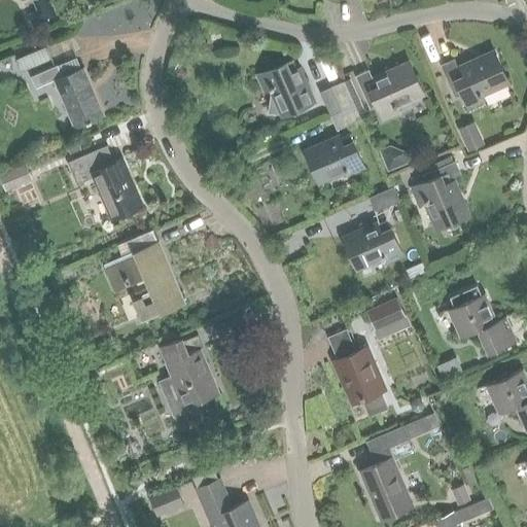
[(507,82),(493,50),(458,66),(459,67),(457,68),(453,58),(440,64),(454,97),(460,94),(466,107),(483,100),(481,94),(507,82)]
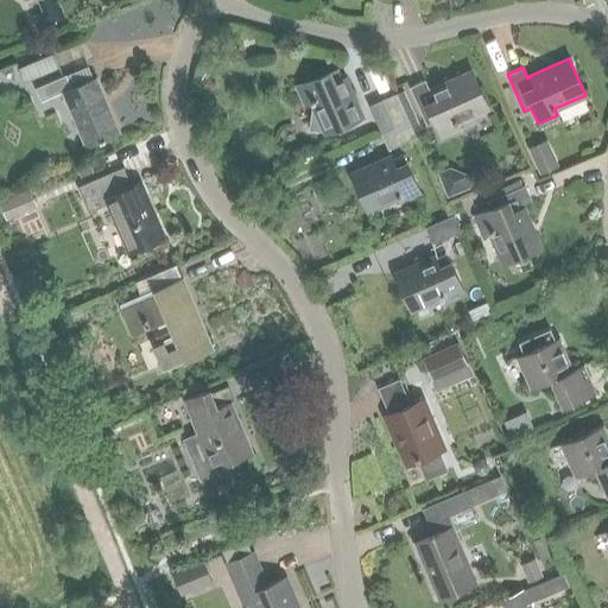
[(362,116),(344,76),(334,81),(329,70),(296,86),(305,105),(311,102),(325,133),(362,116)]
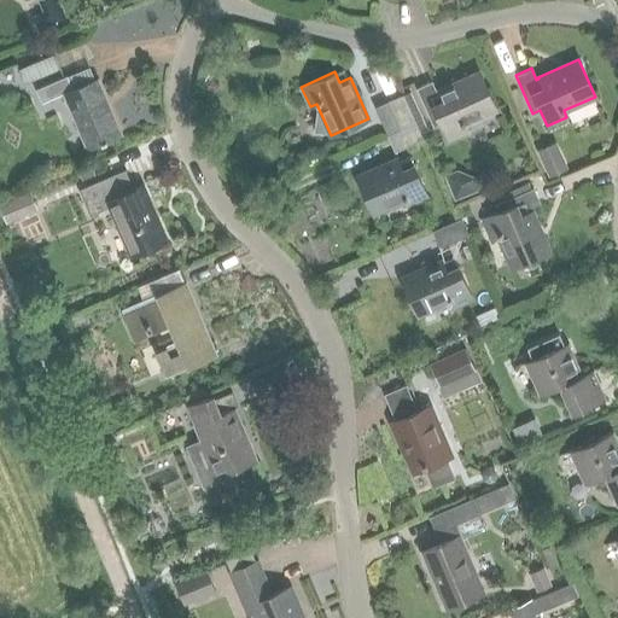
[(495,109),(478,71),(438,89),(439,92),(437,93),(431,81),(415,88),(432,126),(441,122),(447,139),(467,129),(464,123),(495,109)]
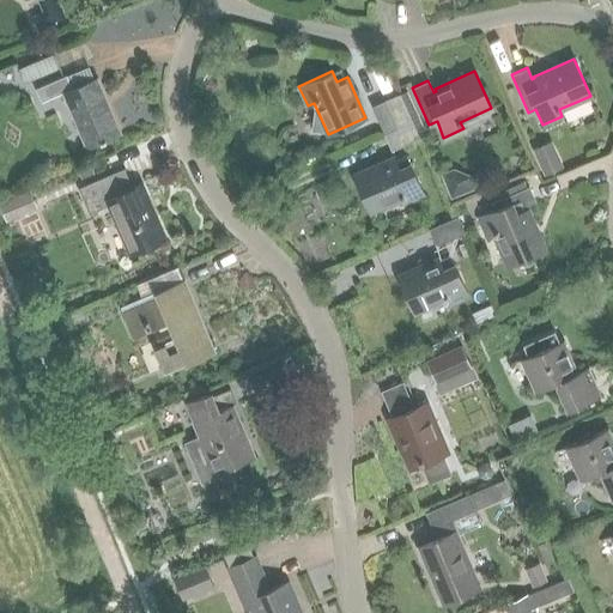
[(71,89),(66,76),(35,89),(41,103),(62,92),(86,147),(120,133),(96,78),(71,89)]
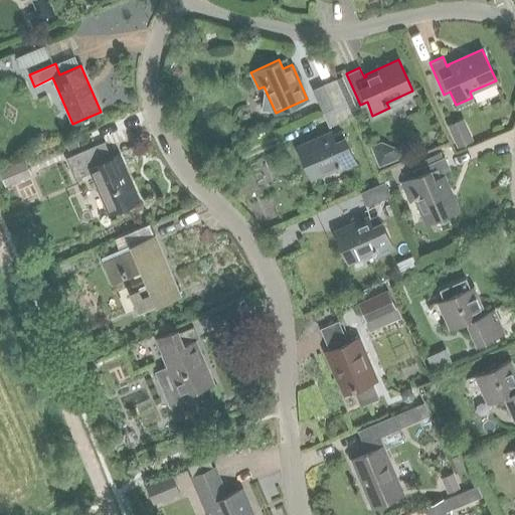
[(322,113),(332,108),(346,102),(335,78),(312,89),(322,113)]
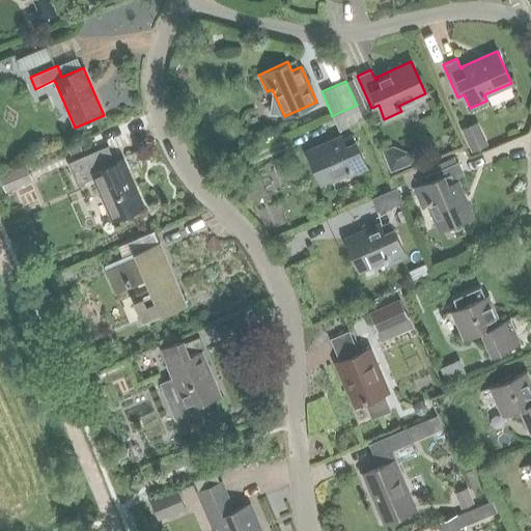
[(357,105),(342,111),(332,116),(338,130),(363,119),(357,105)]
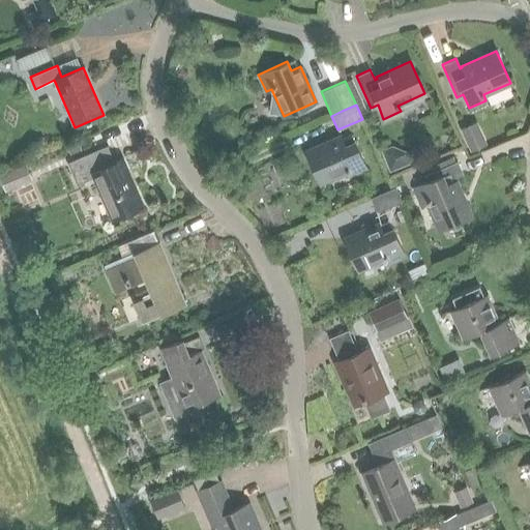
[(487,145),(476,122),(460,129),(470,153),(487,145)]
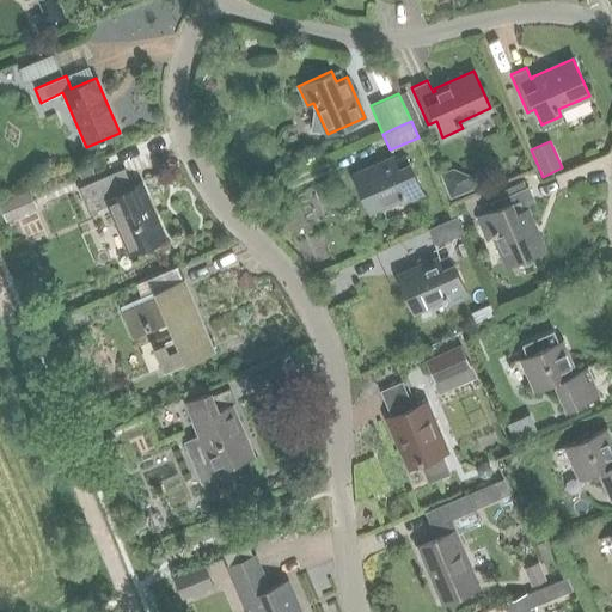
[(353,175),(369,212),(401,197),(403,204),(423,196),(408,163),(397,167),(392,157),(353,175)]
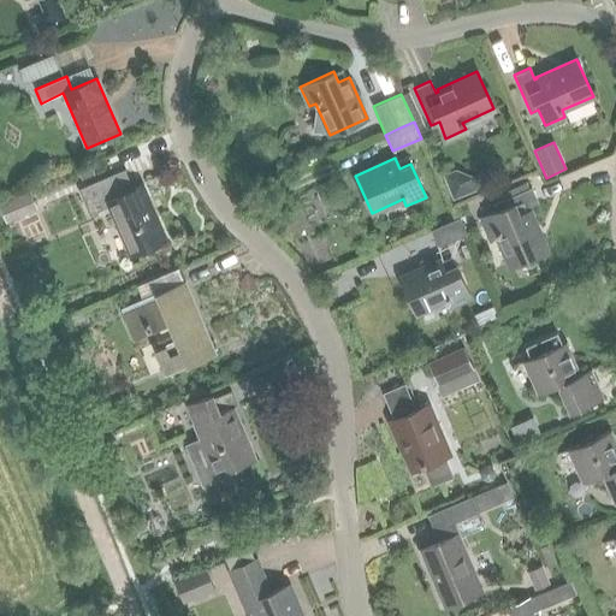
[(114,173),(78,189),(89,215),(110,207),(128,250),(131,248),(134,254),(146,248),(165,240),(155,218),(152,219),(143,200),(146,199),(140,185),(132,189),(123,193),(114,173)]
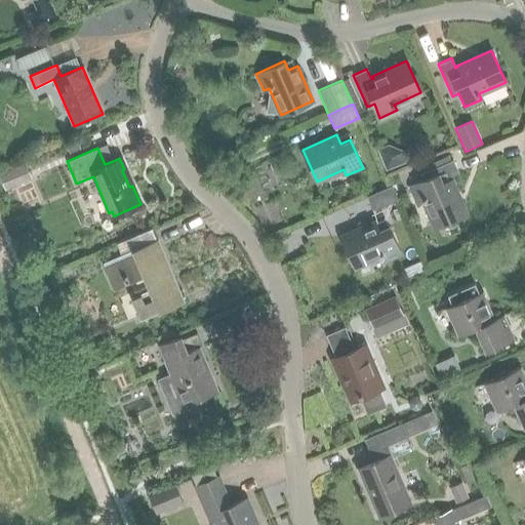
[(452,160),(420,174),(422,180),(409,186),(416,203),(422,200),(434,228),(466,213),(451,178),(449,179),(448,177),(458,173),(452,160)]
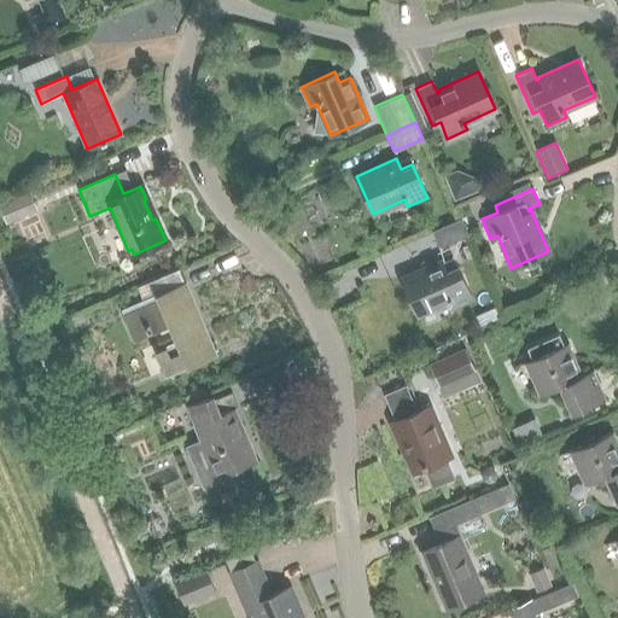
[(0,204),(0,208),(6,223),(38,210),(30,192),(0,204)]
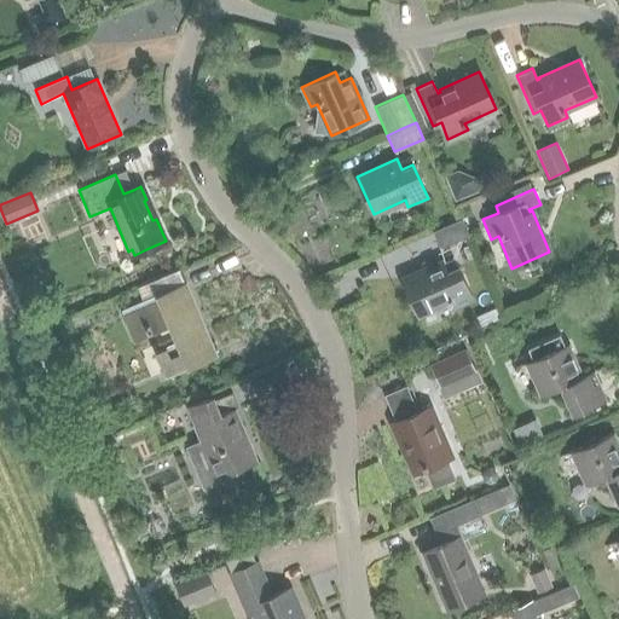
[(432,231),(439,248),(468,235),(461,219),(432,231)]
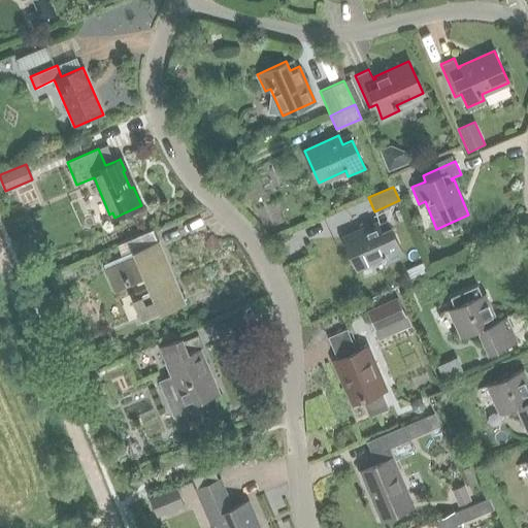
[(342,237),(356,269),(383,258),(386,263),(402,256),(390,227),(381,231),(376,222),(342,237)]
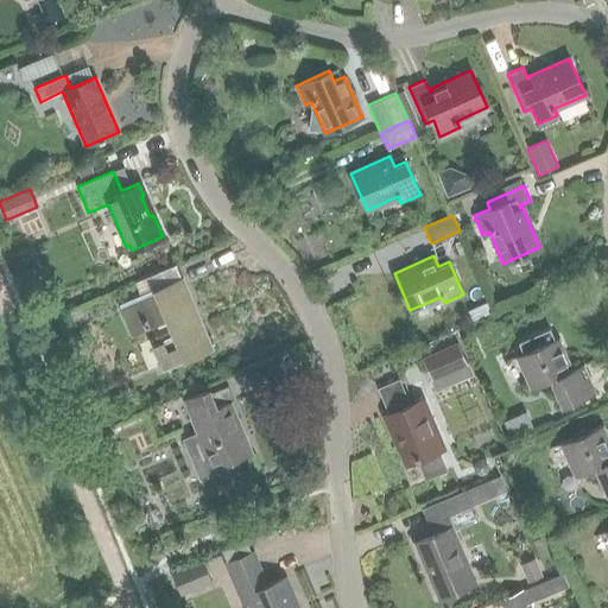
[(141,296),(120,304),(132,331),(165,317),(173,336),(153,344),(164,369),(211,348),(182,278),(141,296)]
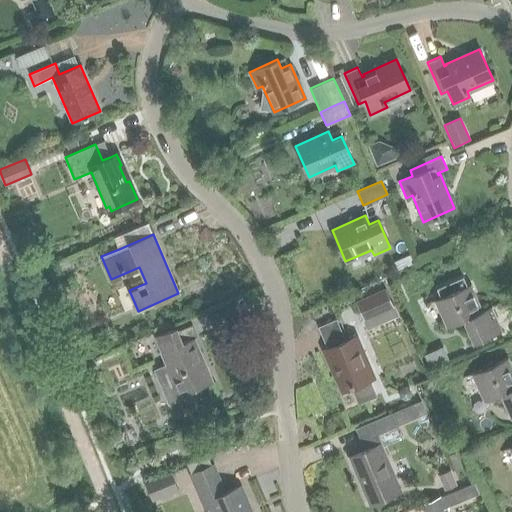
[(436,289),(440,297),(433,300),(446,328),(462,320),(473,343),(501,331),(491,306),(482,310),(470,284),(466,285),(463,277),(436,289)]
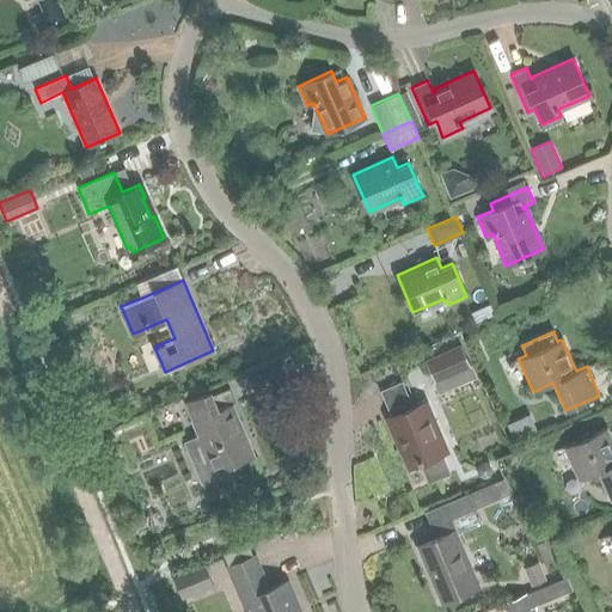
[(424,361),(435,384),(471,367),(461,344),(424,361)]
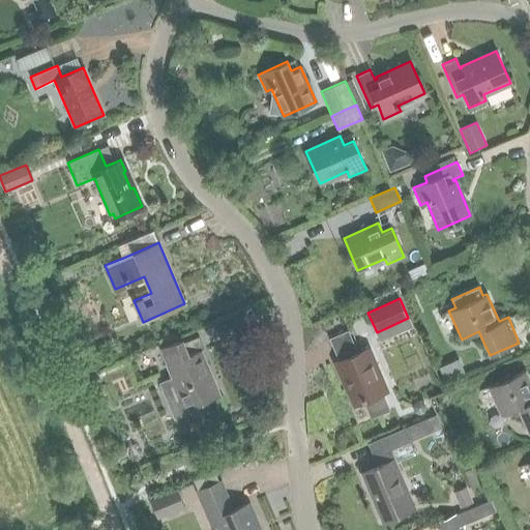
[(182,339),(159,348),(172,377),(176,376),(188,404),(194,401),(197,408),(208,404),(207,401),(219,395),(195,337),(183,343),(182,339)]
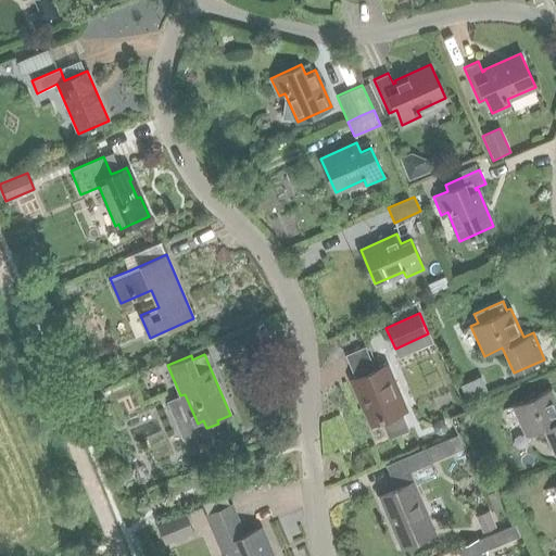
[(380,420),(388,439),(409,430),(401,412),(405,409),(386,365),(351,380),(363,408),(364,407),(371,424),(380,420)]
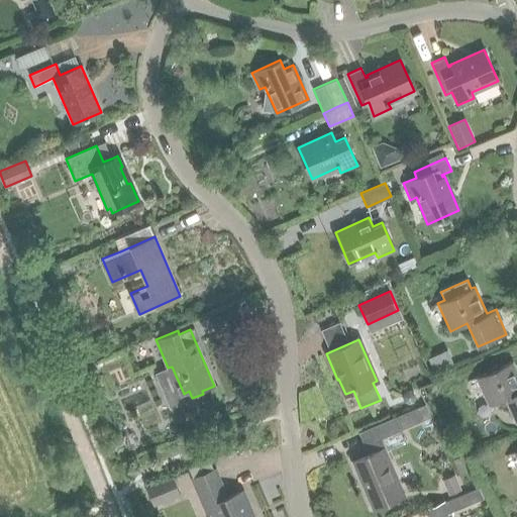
[(442,352),(428,358),(434,373),(448,367),(442,352)]
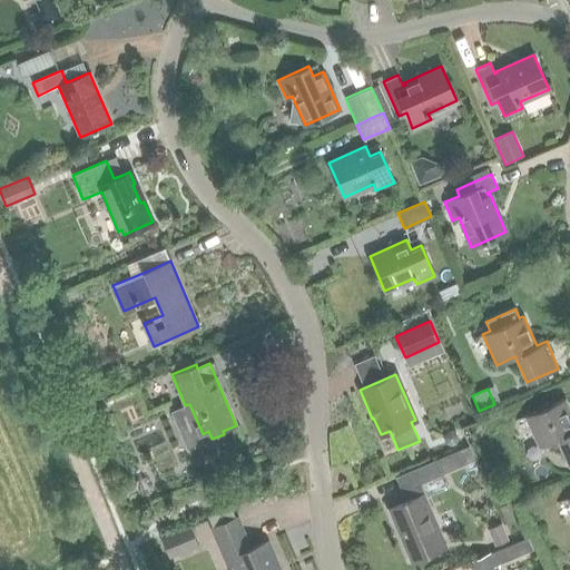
[(557,439),(568,464),(569,463),(569,409),(564,397),(524,416),(538,446),(557,439)]
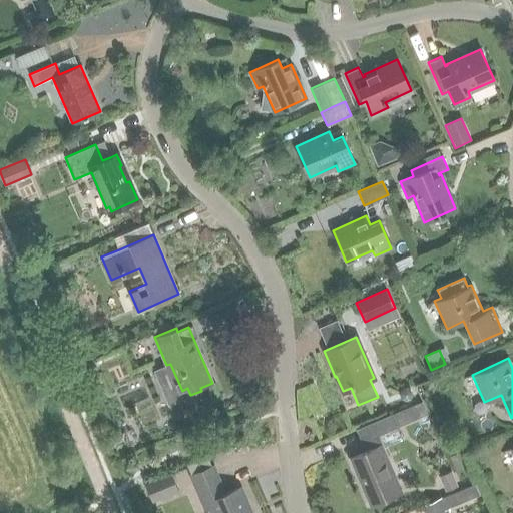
[(401,399),(406,401),(410,399),(412,395),(410,391),(406,389),(401,391),(400,395),(401,399)]
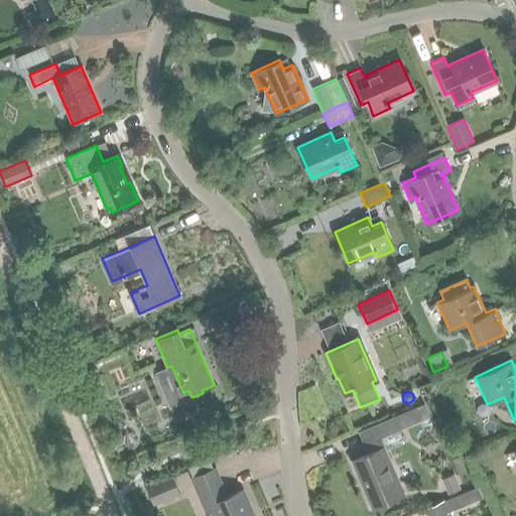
[(388,418),(358,431),(364,444),(380,437),(400,428),(429,416),(424,403),(395,415),(388,418)]
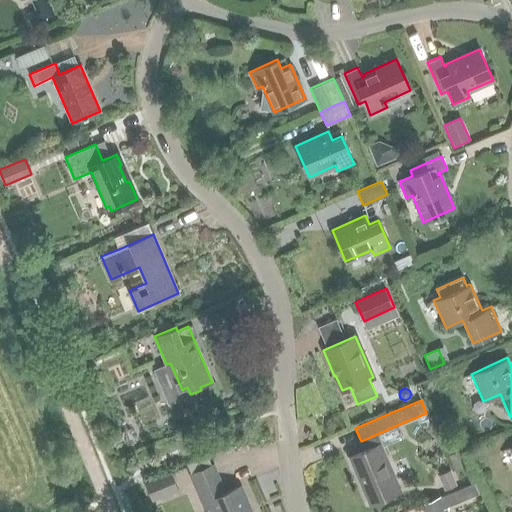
[(131,447),(141,441),(134,427),(123,432),(131,447)]
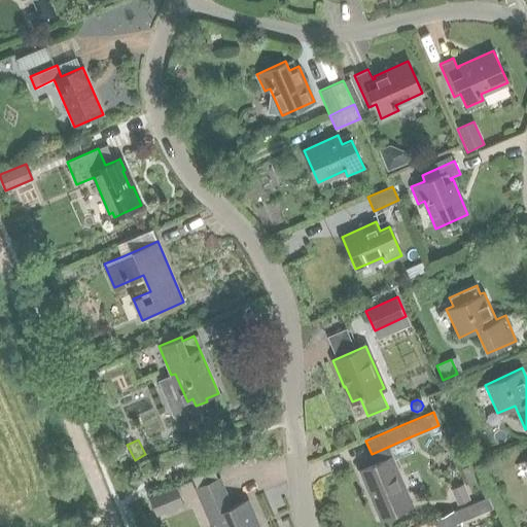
[(358,470),(379,518),(412,503),(392,456),(358,470)]
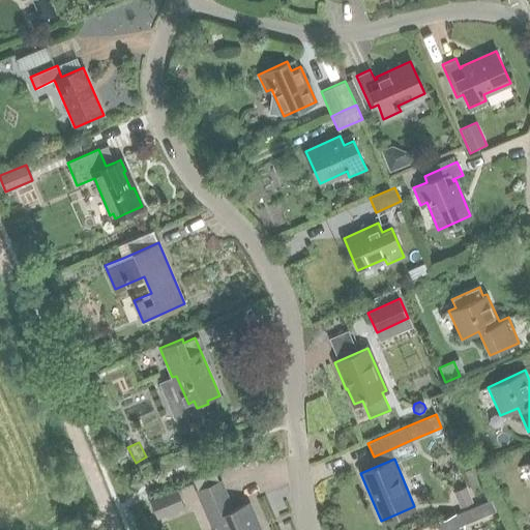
[(219,529),(260,529),(248,503),(233,510),(221,480),(197,492),(212,528),(217,526),(219,529)]
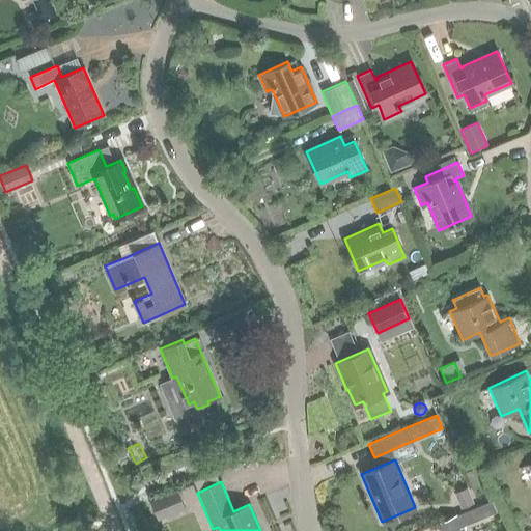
[(466,485),(453,491),(460,510),(473,505),(466,485)]
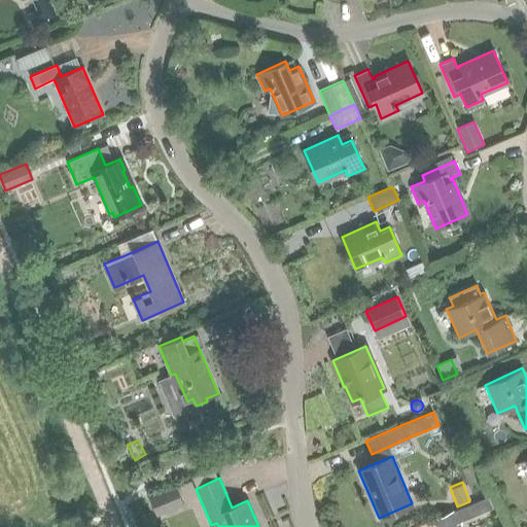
[(149,497),(156,515),(183,504),(176,487),(149,497)]
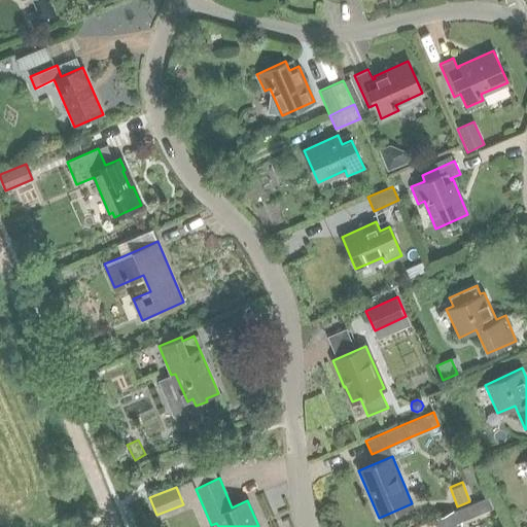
[(432,520),(435,526),(460,526),(453,511),(432,520)]
